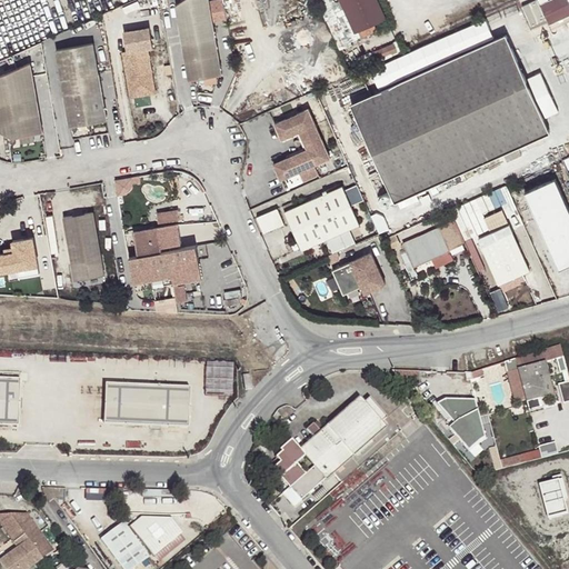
[(188,0),(178,7),(191,82),(225,77),(210,0),(188,0)]
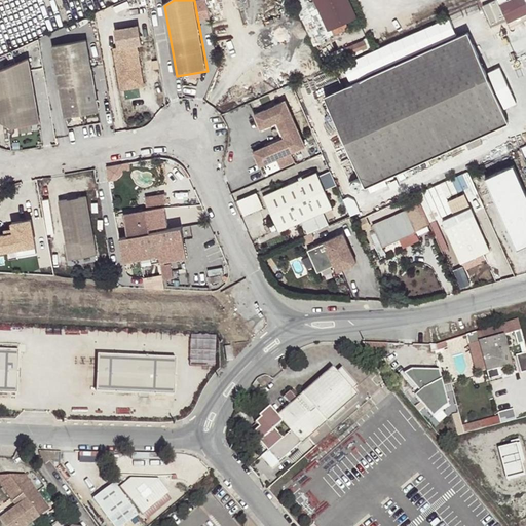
[(313,0),(326,28),(355,14),(349,0),(313,0)]
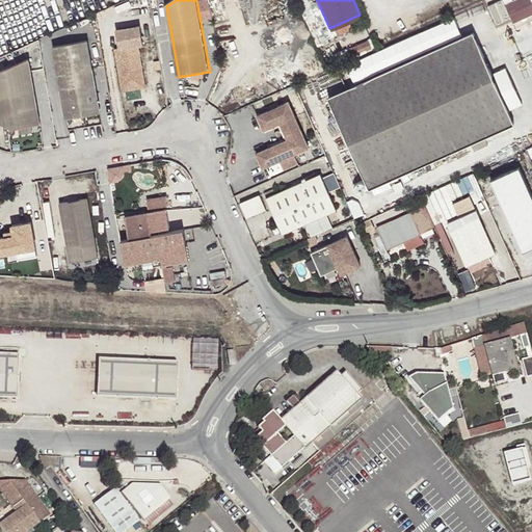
[(531,4),(530,0),(515,0),(505,4),(513,23),(531,14),(531,4)]
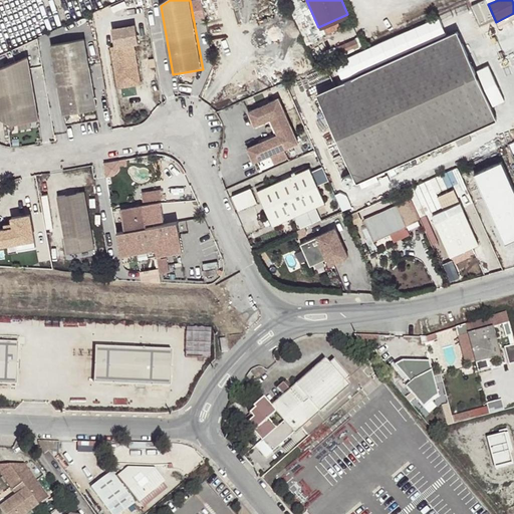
[(118,79),(141,76),(135,44),(140,43),(137,25),(113,29),(116,47),(112,47),(118,79)]
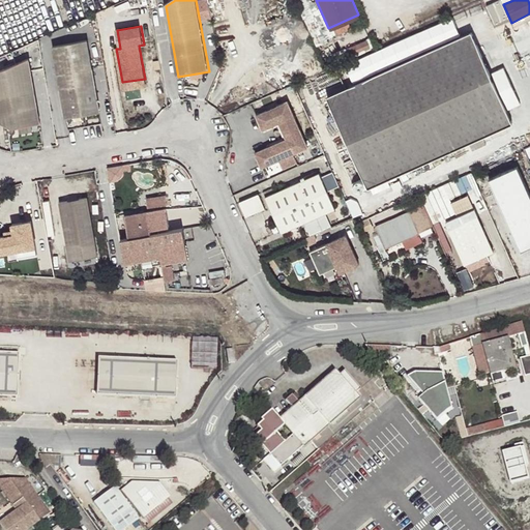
[(327,97),(367,188),(511,123),(471,32),(327,97)]
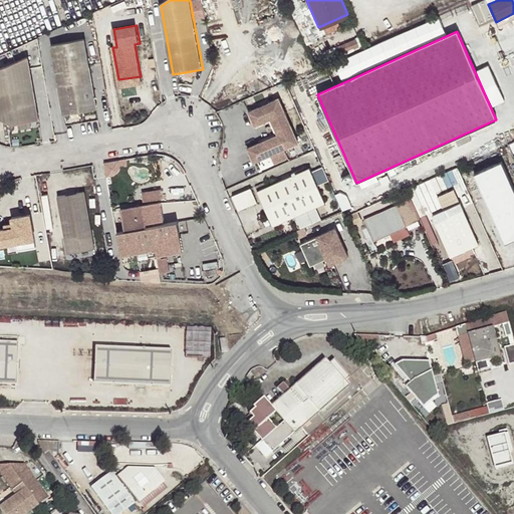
[(53,44),(65,113),(98,107),(86,39),(53,44)]
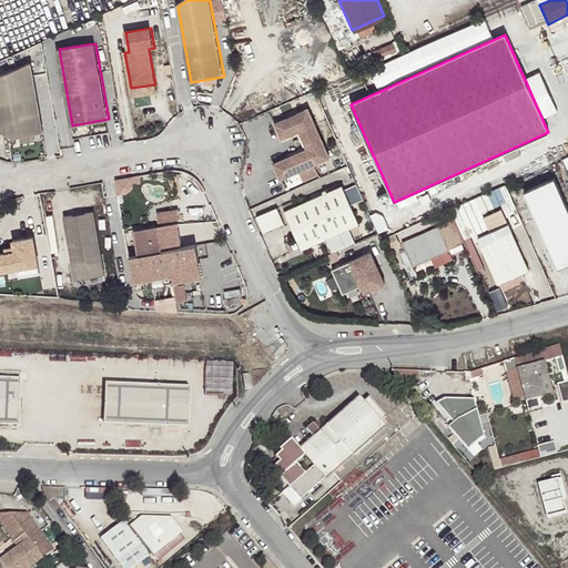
[(16,138),(44,132),(32,63),(0,77),(0,122),(7,122),(9,134),(16,138)]
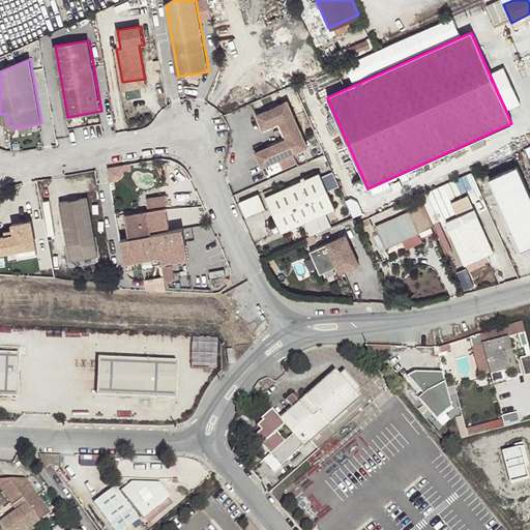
[(122,82),(123,91),(146,87),(145,79),(122,82)]
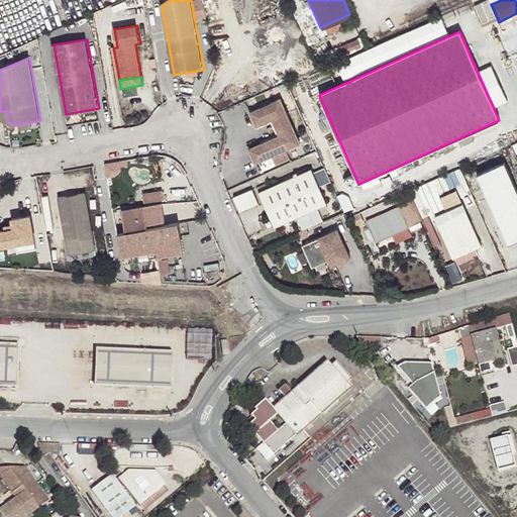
[(256,164),(301,143),(281,99),(250,112),(257,127),(273,120),(280,135),(249,149),(256,164)]
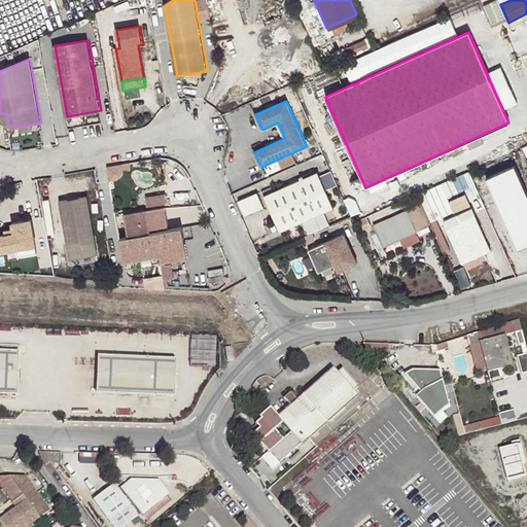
[(127,164),(109,166),(111,179),(128,177),(127,164)]
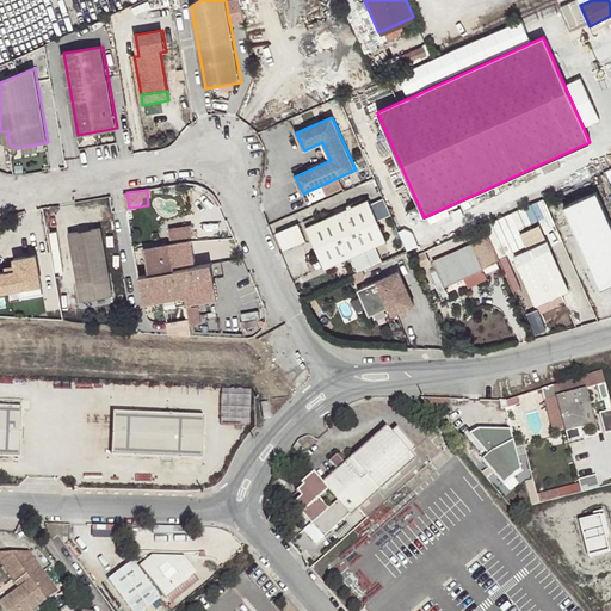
[(307,228),(325,270),(388,241),(369,199),(307,228)]
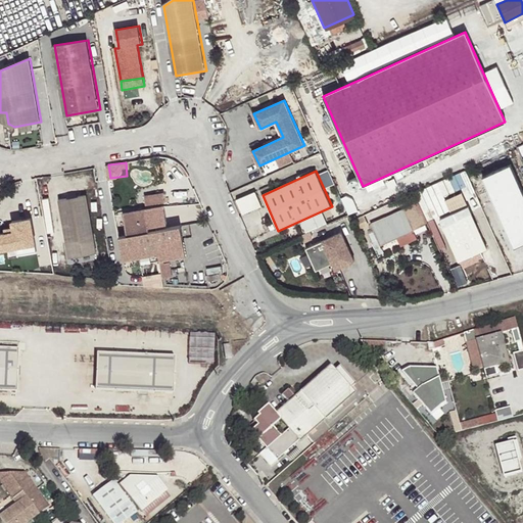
[(60,201),(70,257),(97,253),(87,196),(60,201)]
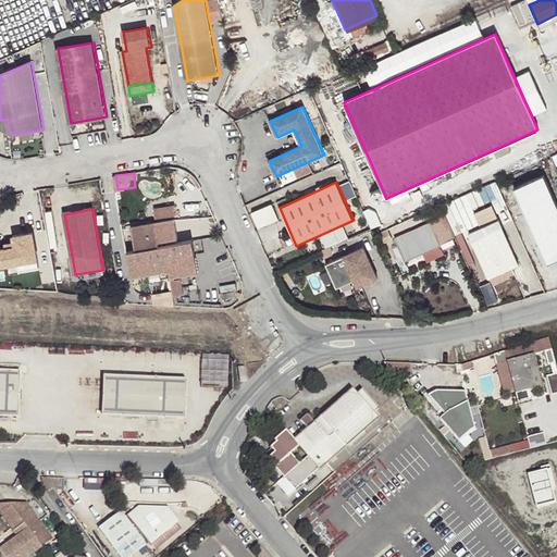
[(178,219),(133,226),(137,249),(182,242),(178,219)]
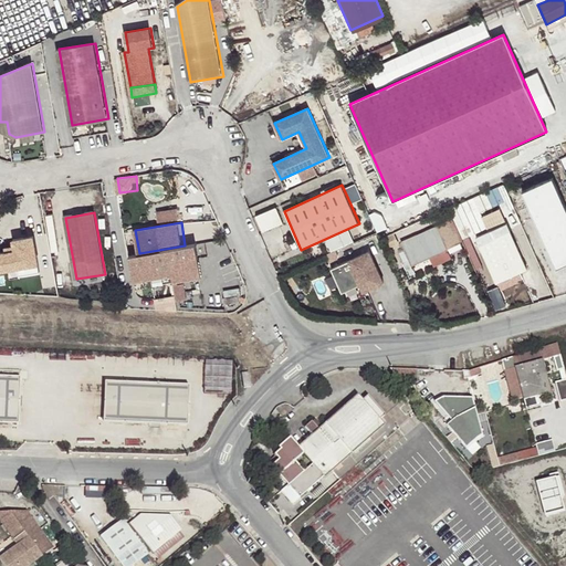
[(449,250),(439,226),(401,242),(410,261),(404,263),(411,279),(417,275),(412,266),(449,250)]
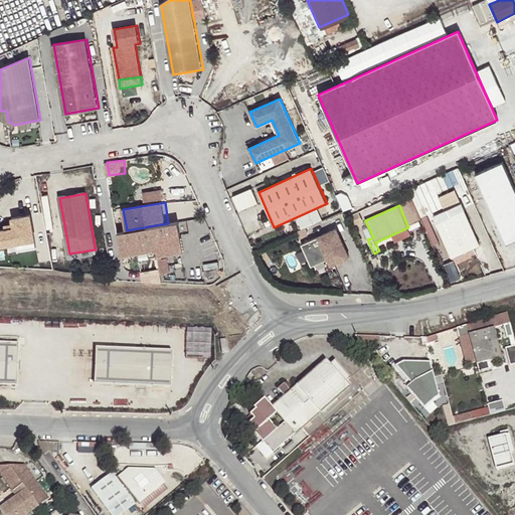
[(466,209),(437,222),(454,258),(482,244),(466,209)]
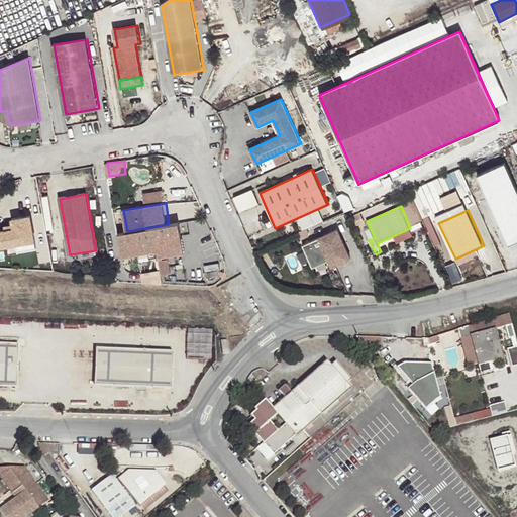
[(18,251),(37,248),(31,216),(13,219),(14,229),(0,231),(0,247),(17,244),(18,251)]
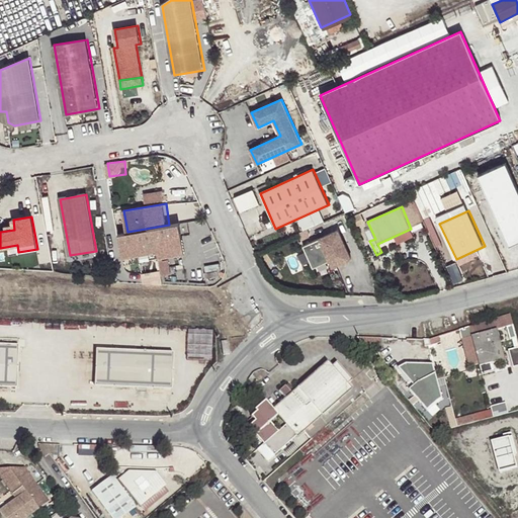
[(158,258),(184,253),(179,223),(169,225),(153,228),(157,251),(158,258)]
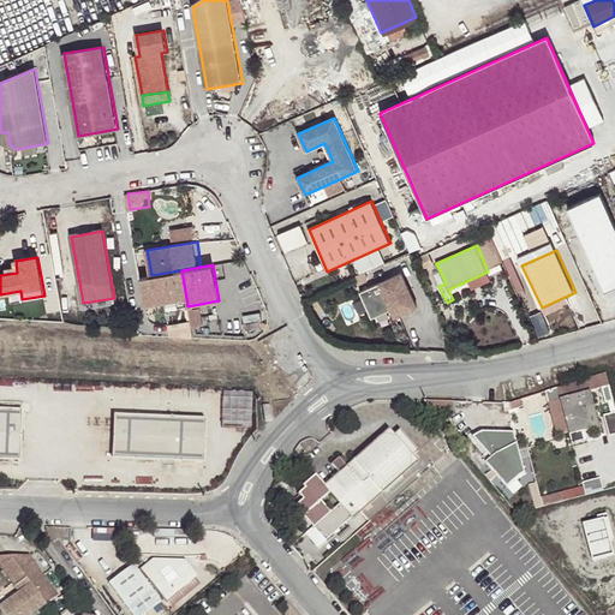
[(145,305),(186,298),(181,270),(151,275),(141,278),(145,305)]
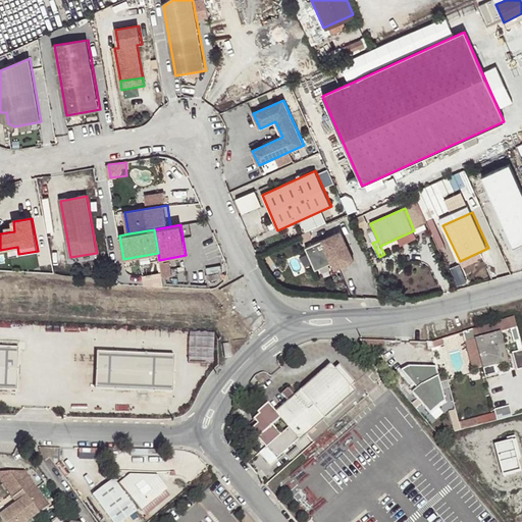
[(355,260),(342,231),(306,247),(316,270),(332,262),(335,269),(355,260)]
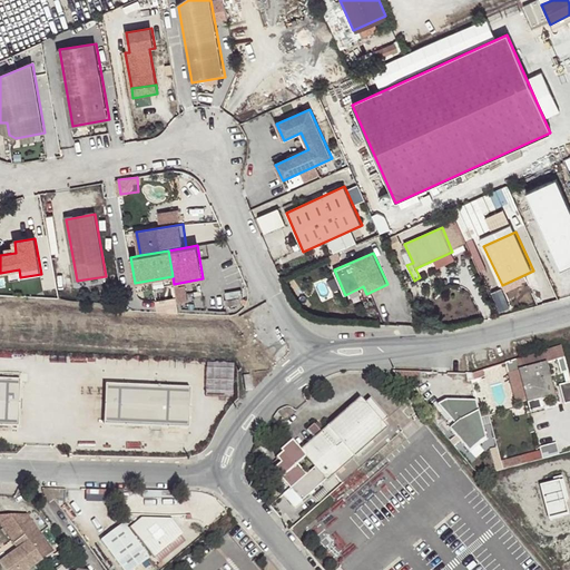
[(505,288),(497,293),(507,311),(516,306),(505,288)]
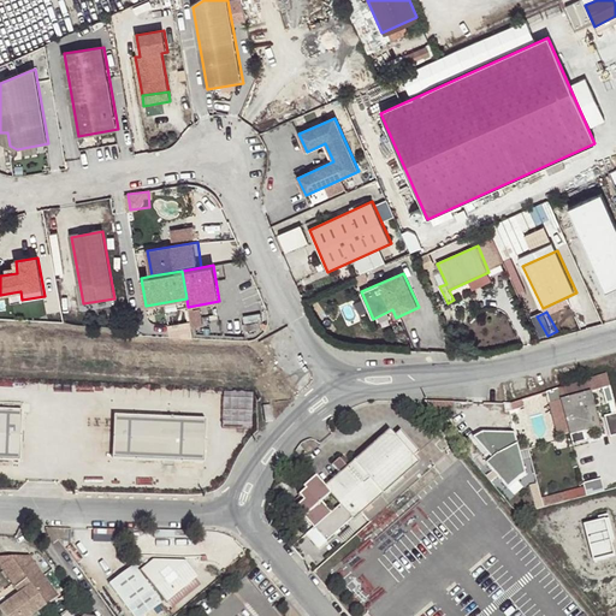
[(558,390),(570,433),(584,430),(585,433),(602,428),(587,380),(558,390)]
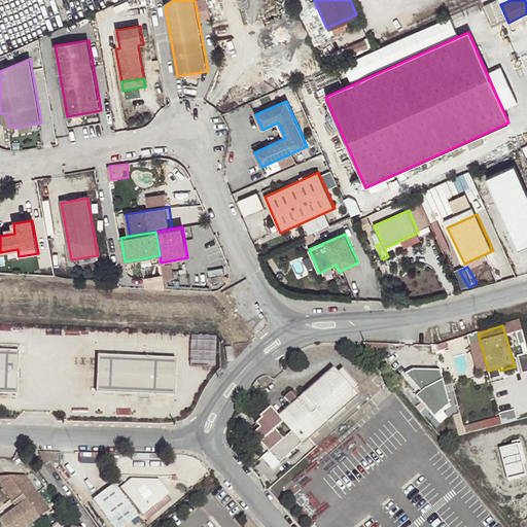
[(232,347),(224,348),(226,361),(234,360),(232,347)]
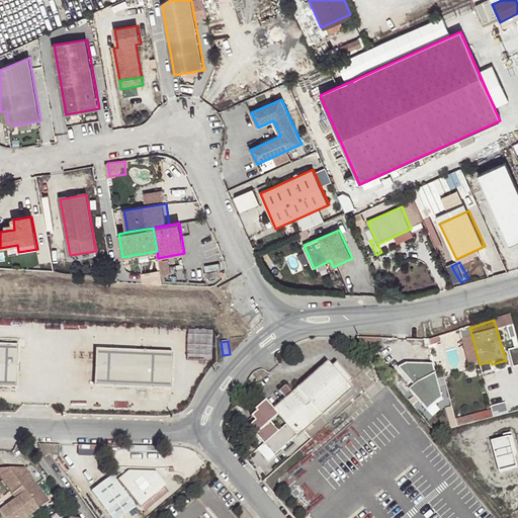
[(18,347),(0,346),(0,387),(16,390),(18,347)]
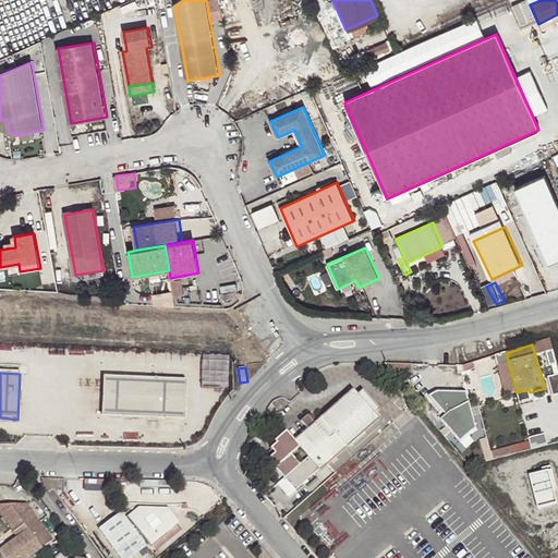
[(105,379),(104,419),(184,420),(185,381),(105,379)]
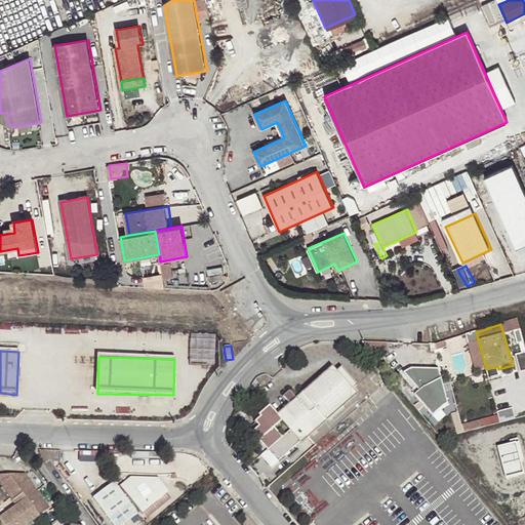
[(289,402),(276,412),(298,440),(354,394),(351,390),(357,385),(341,366),(335,371),(331,367),(295,396),(287,387),(281,392),(289,402)]
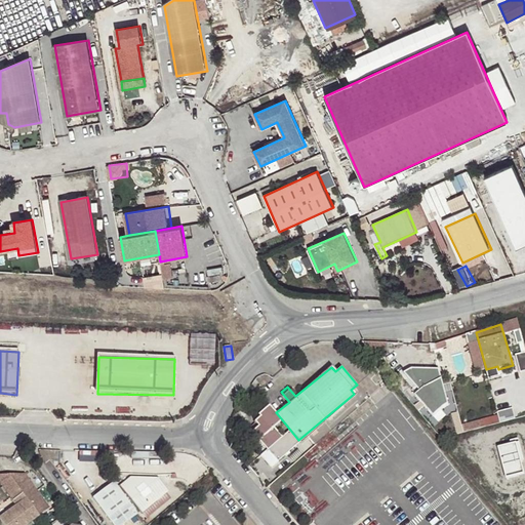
[(411,391),(426,409),(435,402),(418,384),(411,391)]
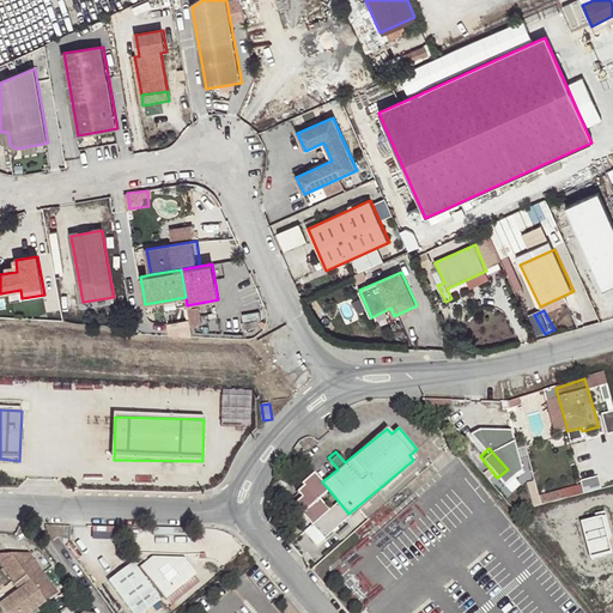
[(293,501),(322,536),(349,514),(322,481),(313,471),(299,483),(302,485),(296,490),(299,495),(293,501)]
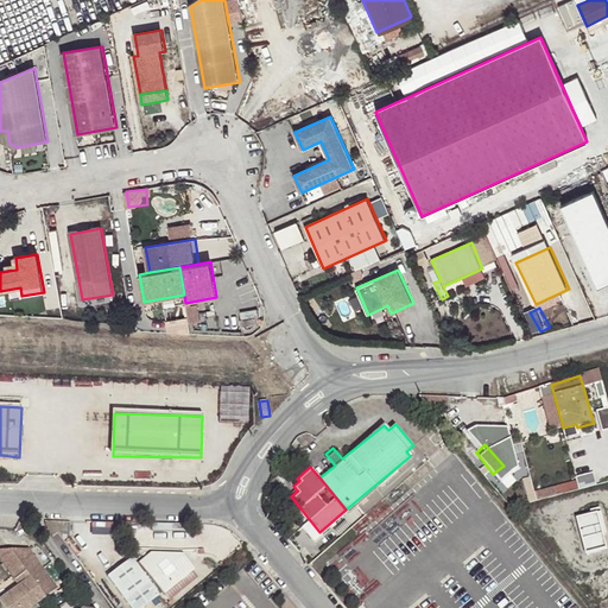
[(530,501),(597,486),(595,475),(527,491),(530,501)]
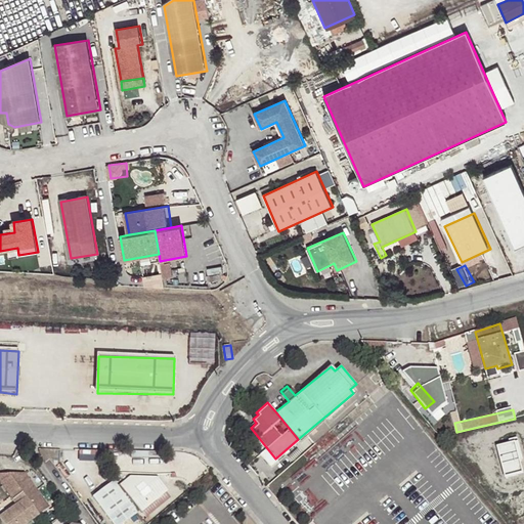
[(495,443),(500,477),(523,474),(519,440),(495,443)]
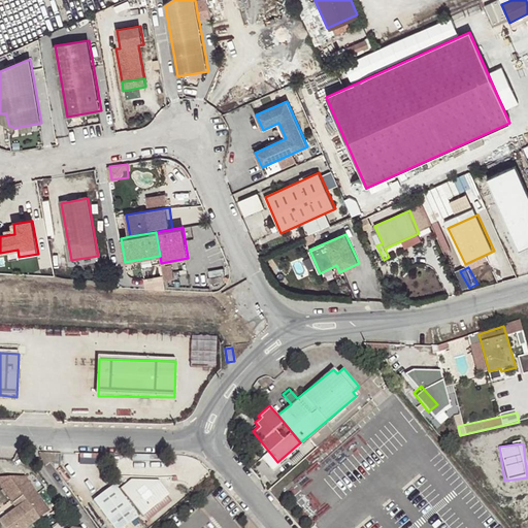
[(25,477),(0,477),(0,485),(17,508),(0,521),(4,527),(27,527),(50,512),(25,477)]
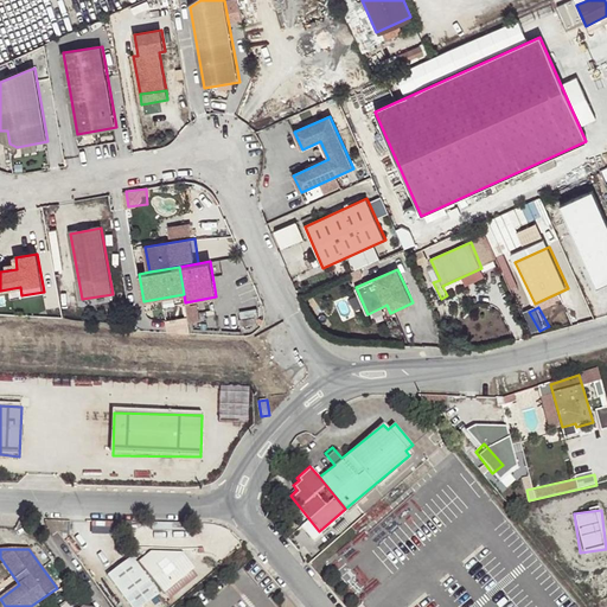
[(139,563),(163,592),(165,594),(173,587),(192,570),(196,568),(185,554),(152,554),(139,563)]
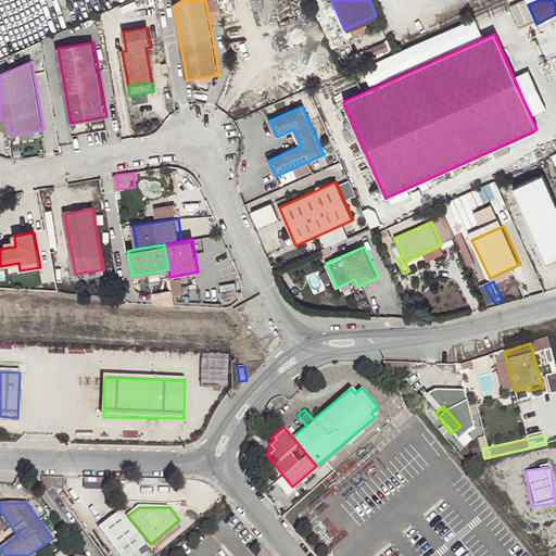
[(119,555),(128,555),(144,545),(125,517),(121,510),(99,527),(119,555)]
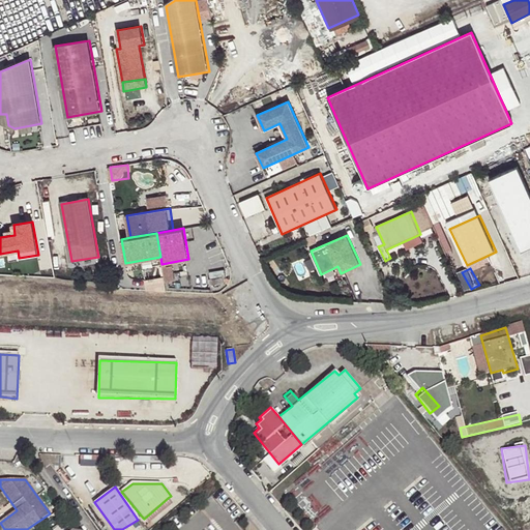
[(119,493),(138,520),(142,517),(121,492),(119,493)]
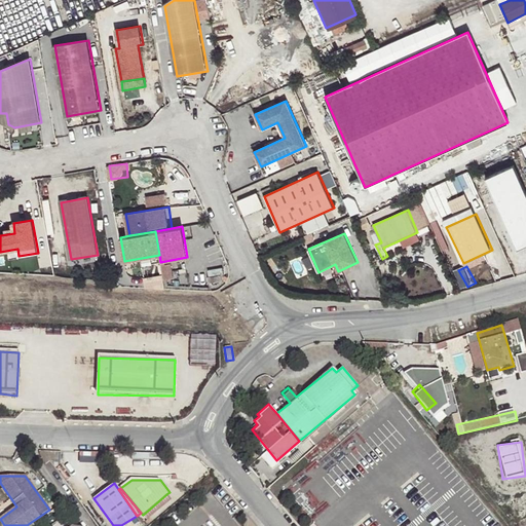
[(166,494),(150,509),(154,513),(170,498),(166,494)]
